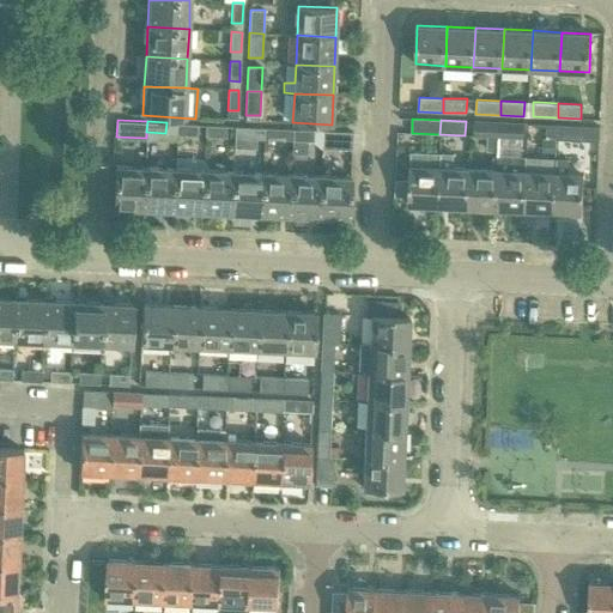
[(474,135),(497,137),(498,122),(475,121),(474,135)]
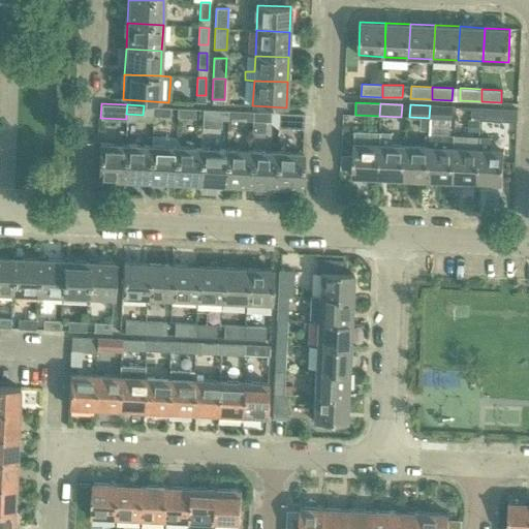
[(151,105),(151,115),(166,116),(167,106),(151,105)]
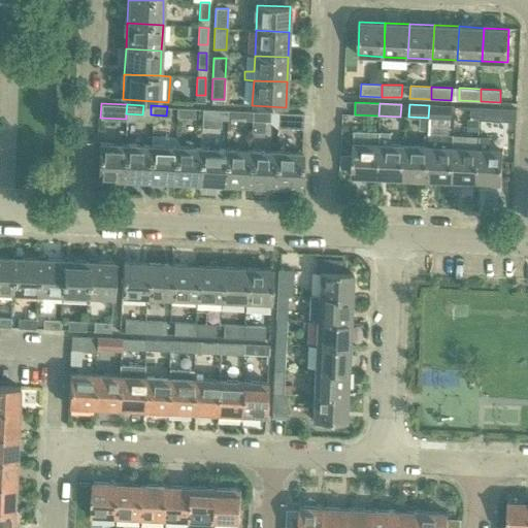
[(429,105),(428,118),(450,119),(451,106),(429,105)]
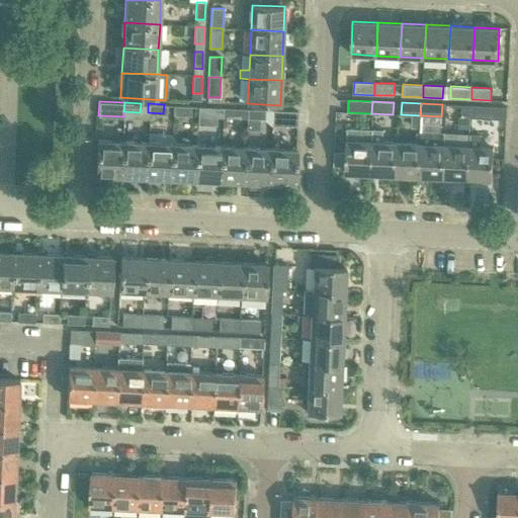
[(461,104),(461,116),(469,117),(469,105),(461,104)]
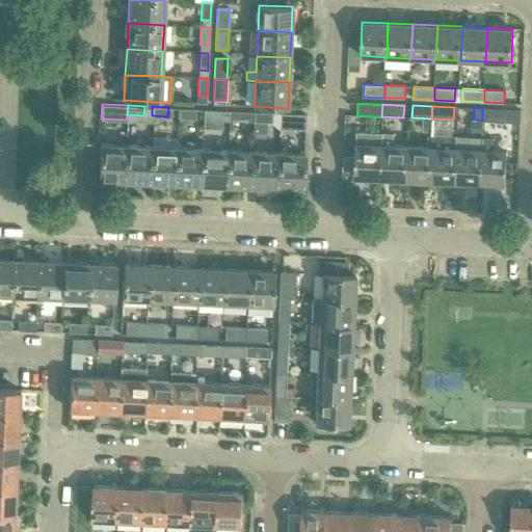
[(179,108),(178,116),(195,117),(195,109),(179,108)]
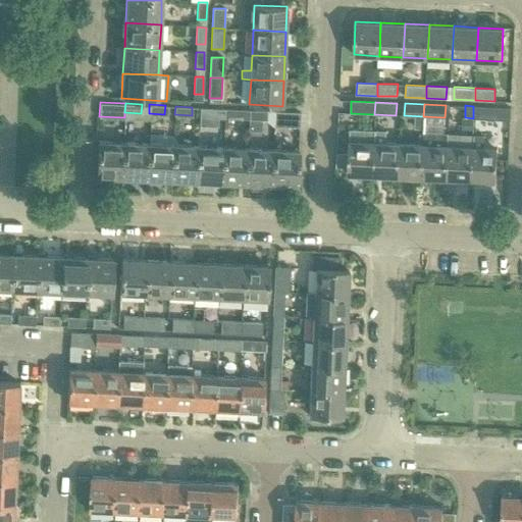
[(473,106),(473,118),(511,119),(512,107),(473,106)]
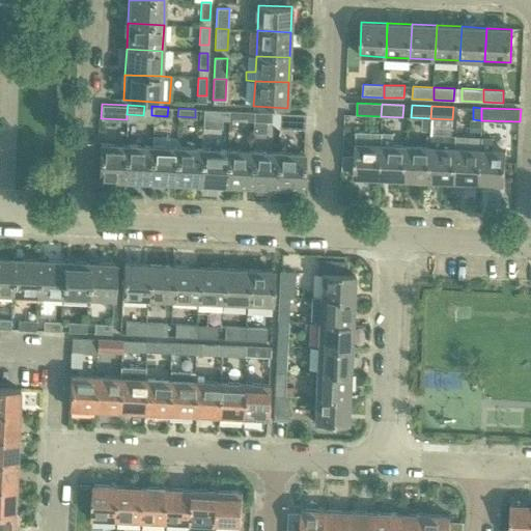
[(220,119),(228,119),(228,110),(203,109),(202,128),(220,129),(220,119)]
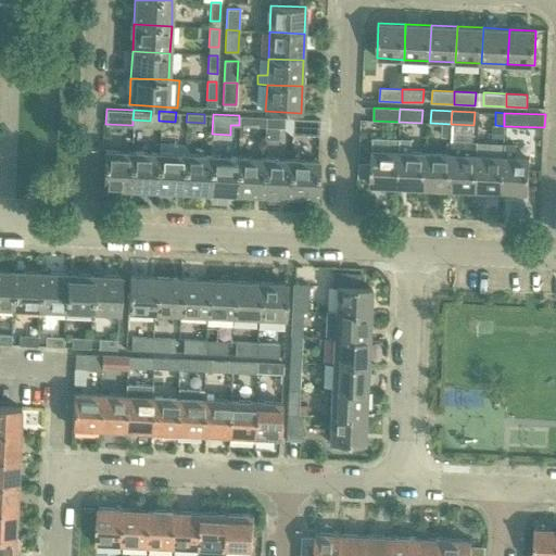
[(239,125),(265,126),(265,116),(239,115),(239,125)]
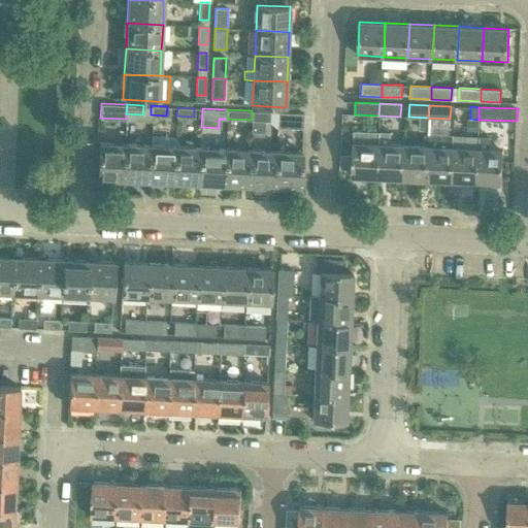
[(252,120),(251,132),(263,133),(264,121),(269,121),(269,111),(252,110),(252,120)]
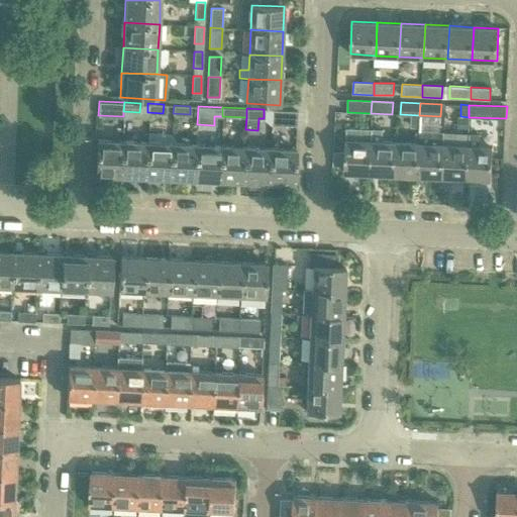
[(272,109),(271,123),(296,125),(297,111),(272,109)]
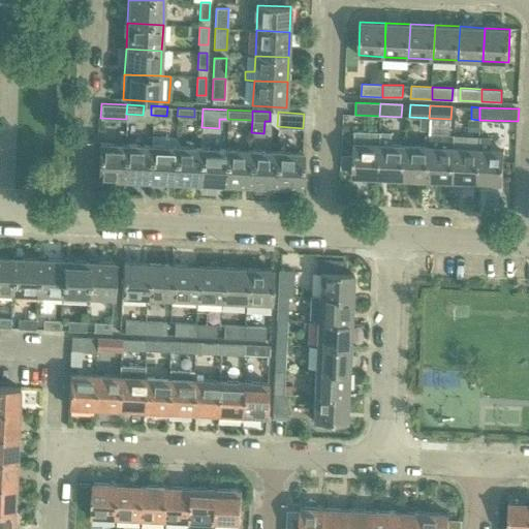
[(478,131),(479,122),(471,121),(470,131),(478,131)]
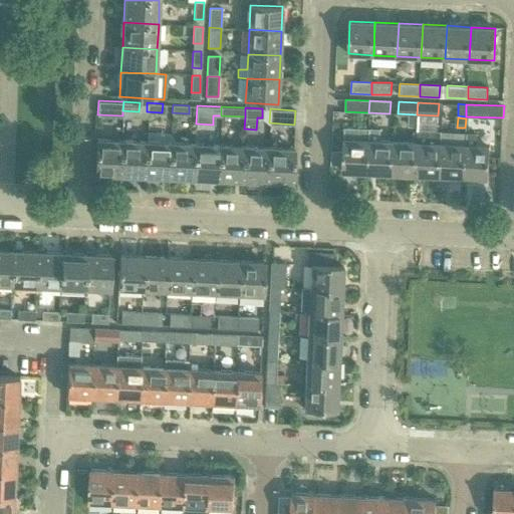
[(343,139),(341,172),(366,173),(368,127),(343,126),(343,139)]
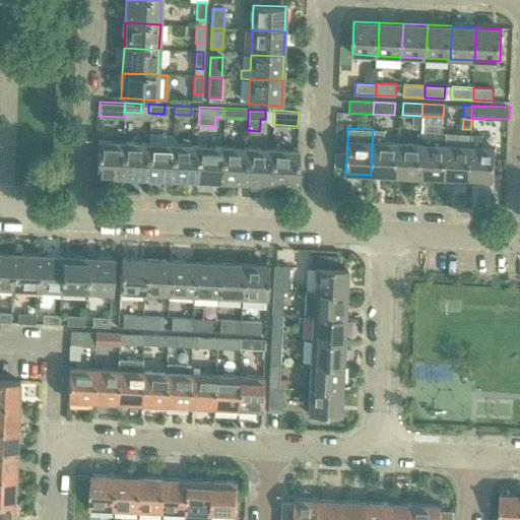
[(371,175),(395,176),(396,142),(384,141),(385,129),(373,129),(371,175)]
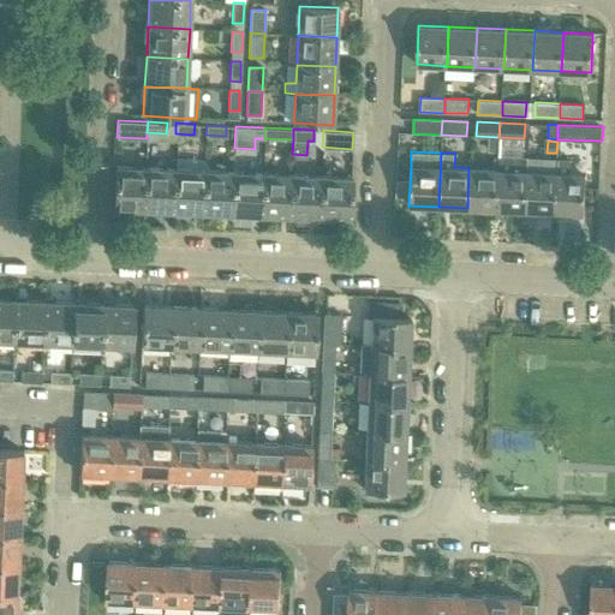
[(495,209),(525,210),(527,157),(499,156),(497,169),(495,209)]
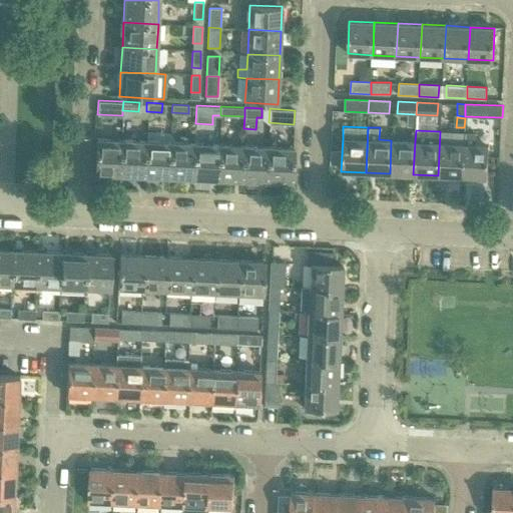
[(438,175),(462,176),(464,132),(440,131),(438,175)]
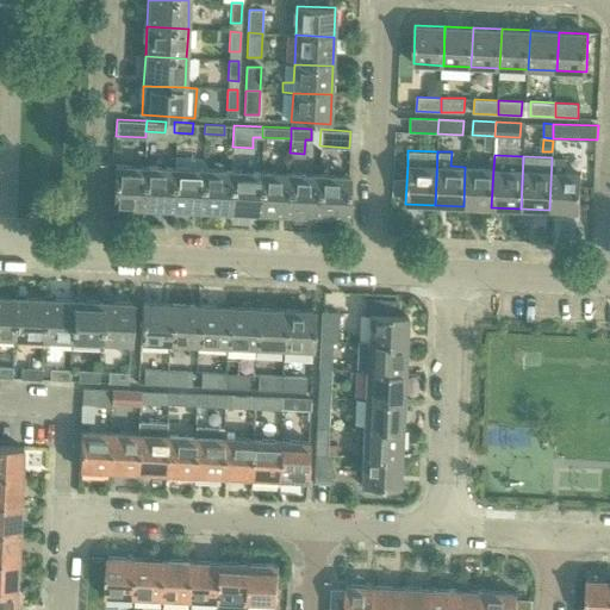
[(552,157),(549,210),(579,211),(582,172),(565,172),(566,157),(552,157)]
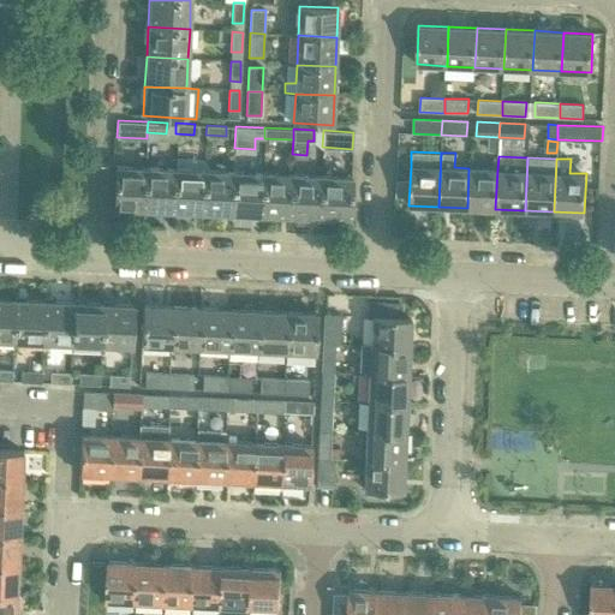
[(113,209),(142,210),(144,168),(115,167),(113,209)]
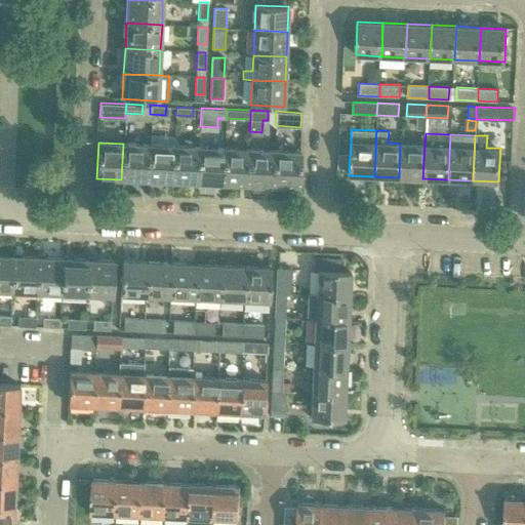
[(124,144),(122,179),(147,180),(149,145),(124,144)]
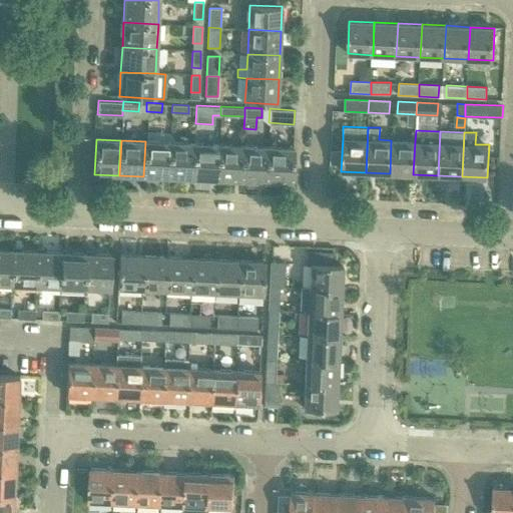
[(390,173),(413,174),(415,141),(391,140),(390,173)]
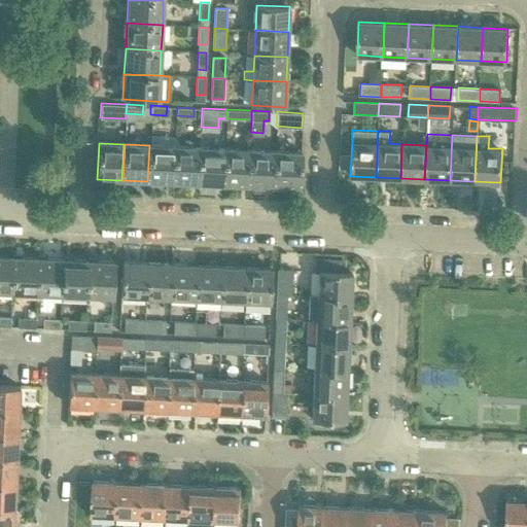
[(147,181),(173,182),(174,146),(149,145),(147,181)]
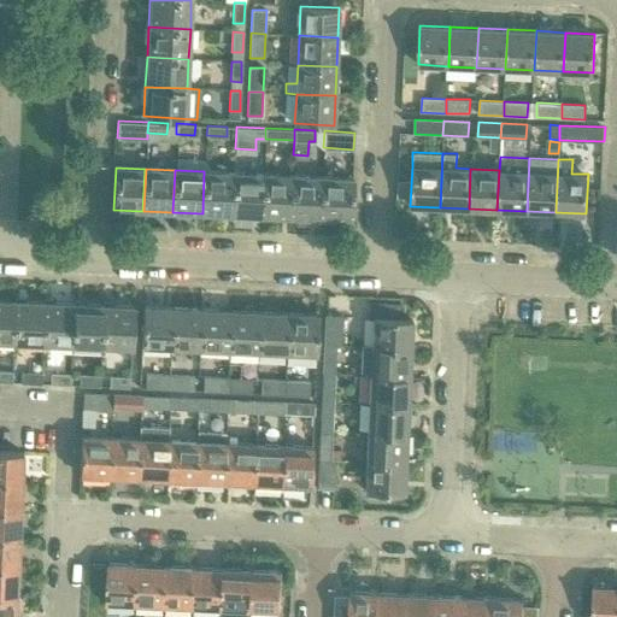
[(203,213),(231,215),(234,172),(204,171),(203,213)]
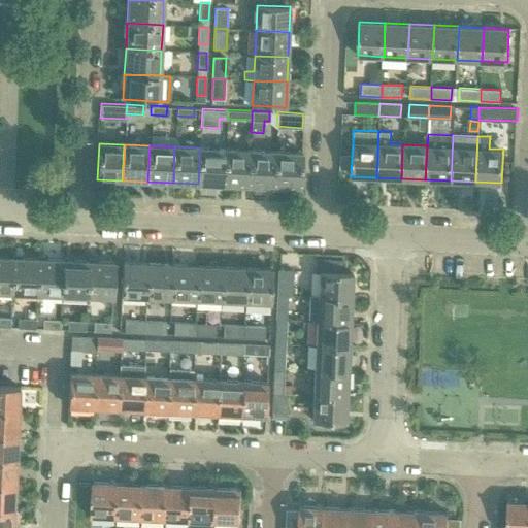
[(198,184),(223,185),(225,149),(200,147),(198,184)]
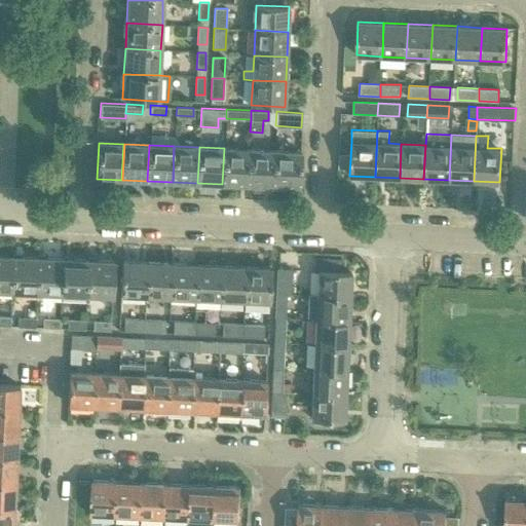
[(222,184),(247,185),(249,149),(224,148),(222,184)]
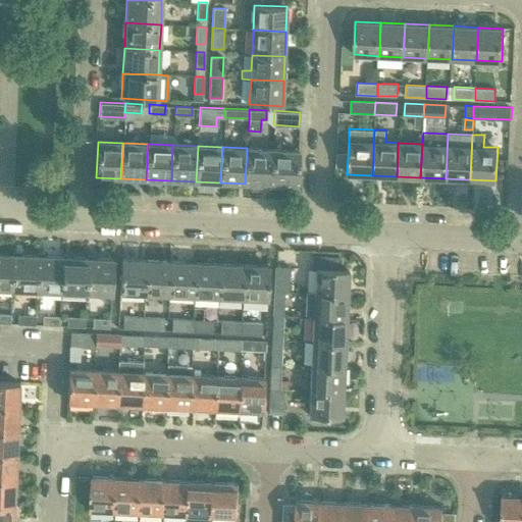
[(245,184),(270,185),(271,149),(247,148),(245,184)]
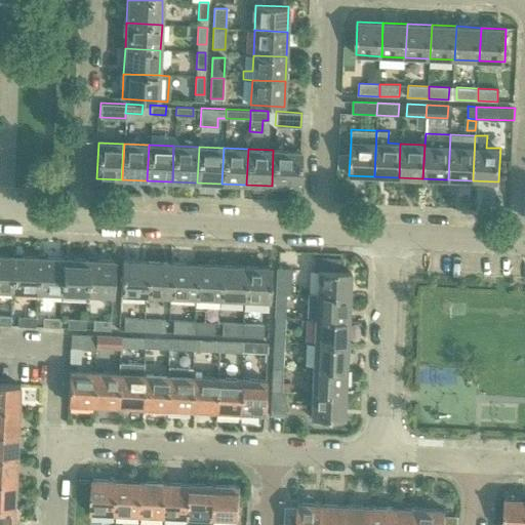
[(273,150),(272,186),(297,187),(299,151),(273,150)]
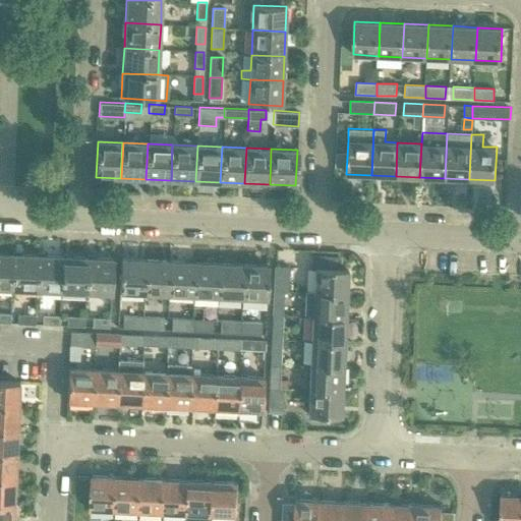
[(336,153),(336,167),(346,167),(347,153),(336,153)]
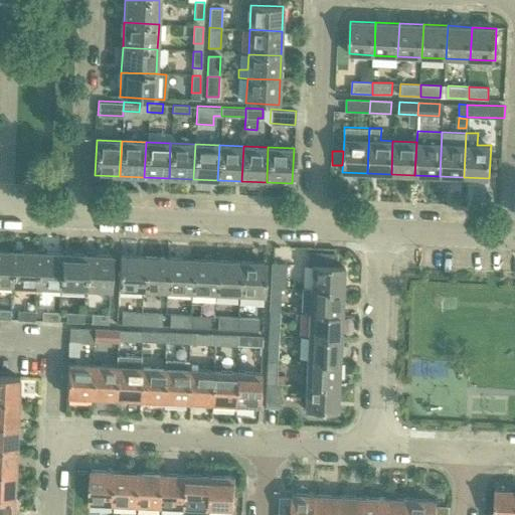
[(12,251),(0,250),(0,284),(10,285),(12,251)]
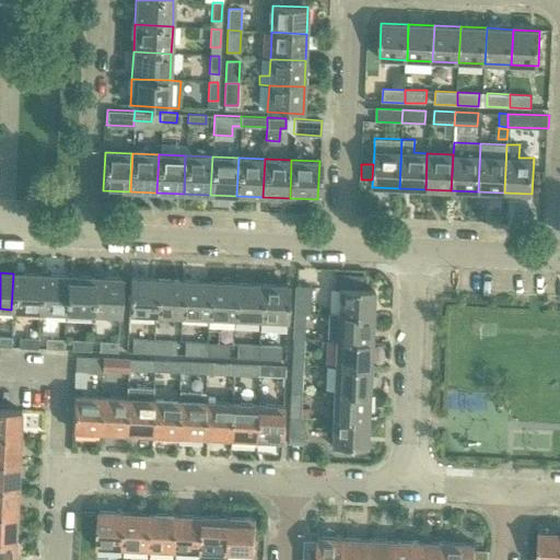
[(39,275),(13,273),(11,310),(38,311),(39,275)]
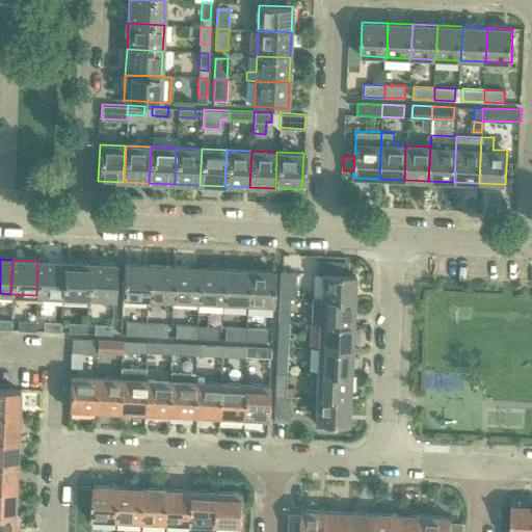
[(62,262),(37,261),(36,295),(61,296),(62,262)]
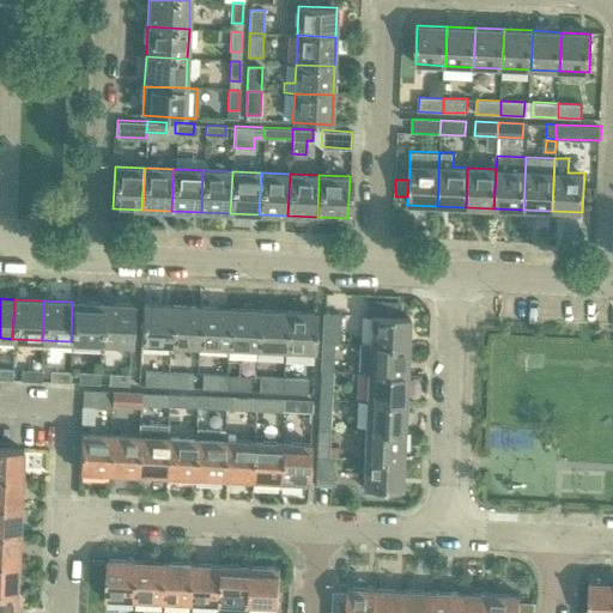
[(102,303),(72,302),(71,341),(101,344),(102,303)]
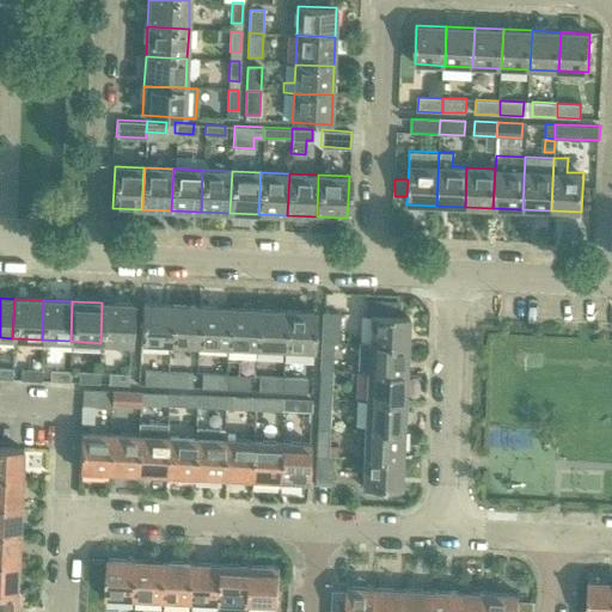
[(369,314),(368,343),(407,344),(408,316),(390,314),(390,303),(366,301),(366,314),(369,314)]
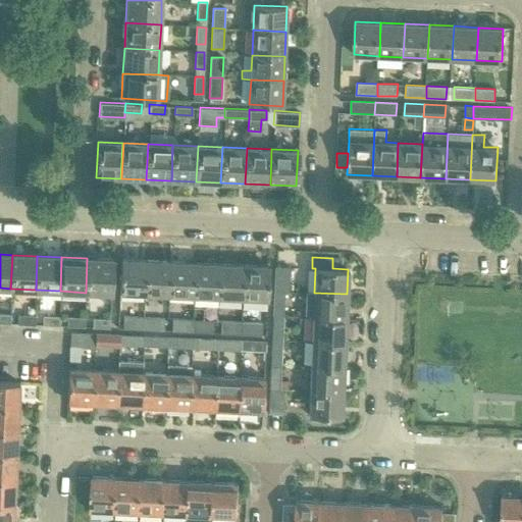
[(112,260),(87,258),(86,293),(111,294),(112,260)]
